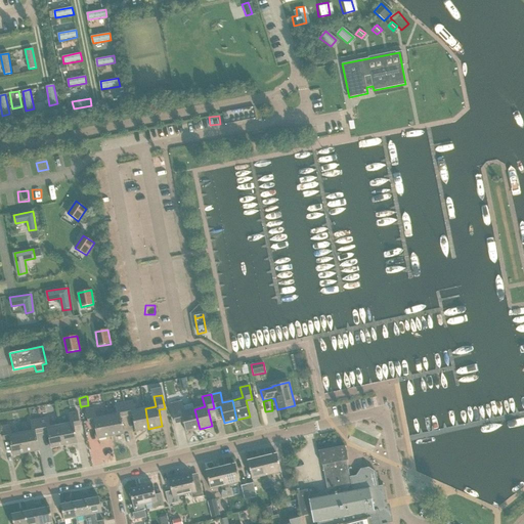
[(135,431),(148,429),(145,408),(134,410),(133,400),(124,402),(127,416),(132,415),(135,431)]
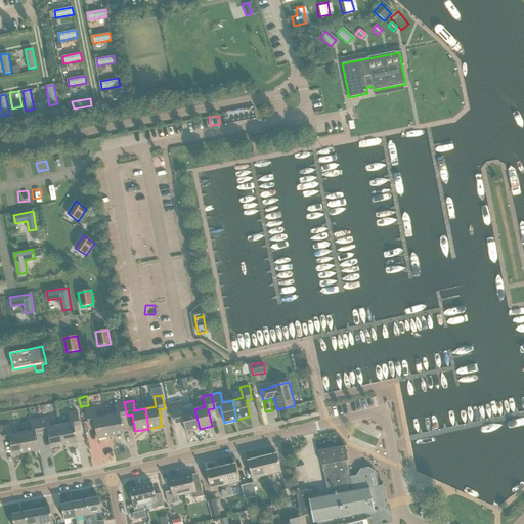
[(186,432),(200,429),(194,409),(184,411),(182,401),(171,404),(175,424),(183,422),(186,432)]
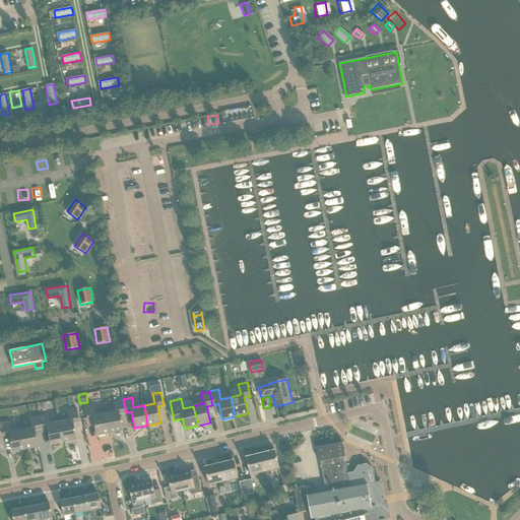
[(120,414),(126,412),(123,399),(114,401),(116,410),(106,412),(110,433),(123,431),(120,414)]
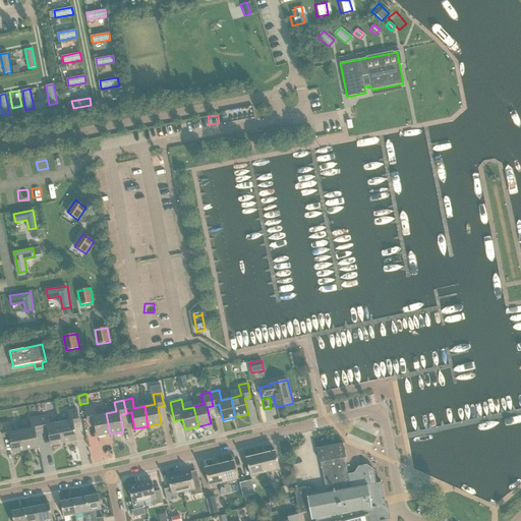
[(97,437),(110,433),(106,413),(96,415),(94,406),(84,407),(88,421),(94,420),(97,437)]
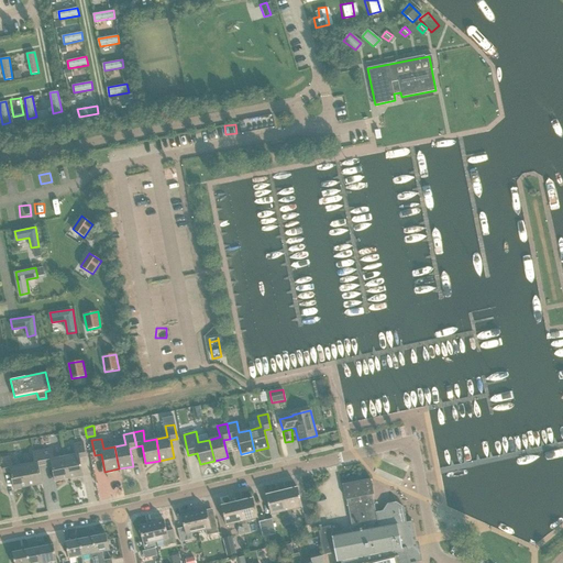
[(74,443),(76,454),(65,456),(69,478),(84,475),(79,457),(86,456),(84,442),(74,443)]
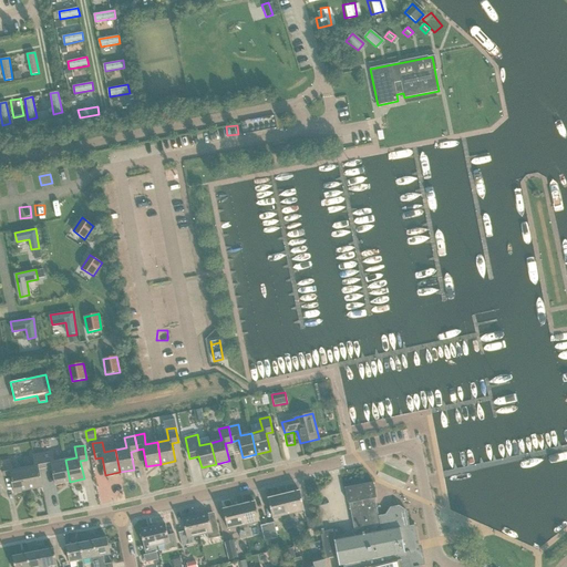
[(52,467),(55,484),(70,482),(65,460),(54,462),(52,451),(43,453),(47,468),(52,467)]
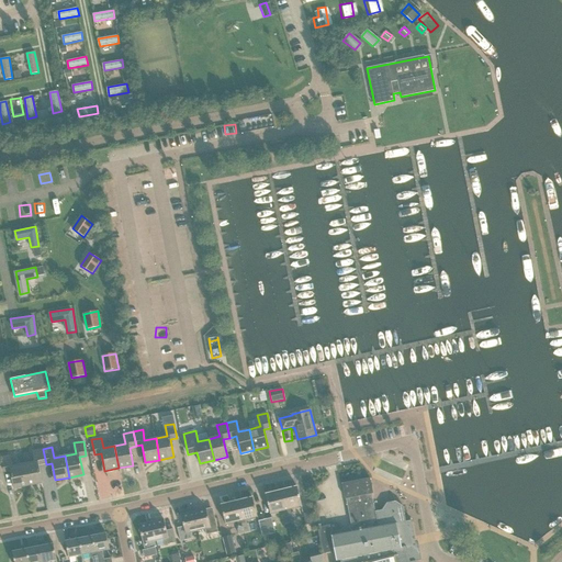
[(38,465),(46,464),(43,449),(33,451),(35,462),(24,464),(29,485),(42,483),(38,465)]
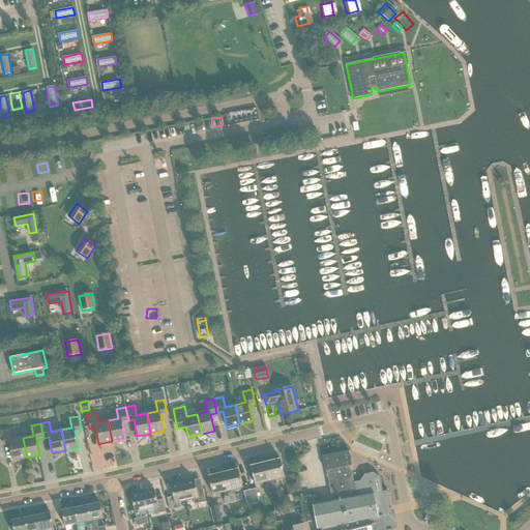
[(13,461),(27,458),(23,438),(11,440),(10,430),(1,432),(3,445),(9,444),(13,461)]
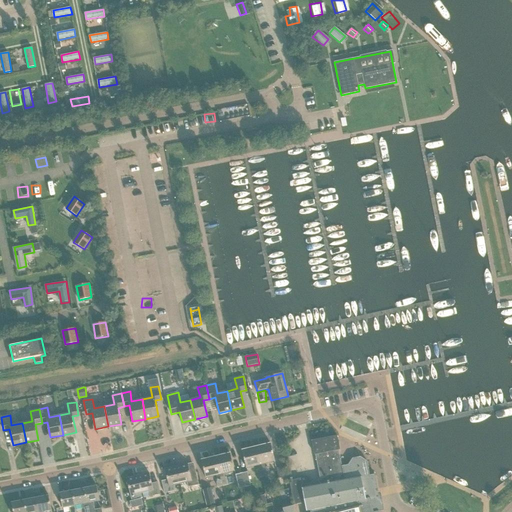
[(302,488),(305,502),(306,511),(310,511),(379,511),(375,498),(379,497),(378,492),(375,474),(370,475),(367,461),(360,457),(352,458),(348,465),(348,467),(342,468),(339,450),(340,450),(337,436),(312,441),(314,455),(315,454),(321,484),(304,488),(302,488)]
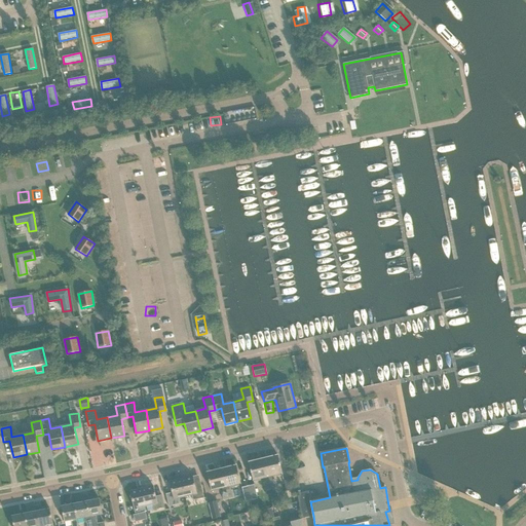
[(283,474),(278,456),(264,459),(271,489),(275,488),(274,480),(272,481),(271,477),(283,474)]
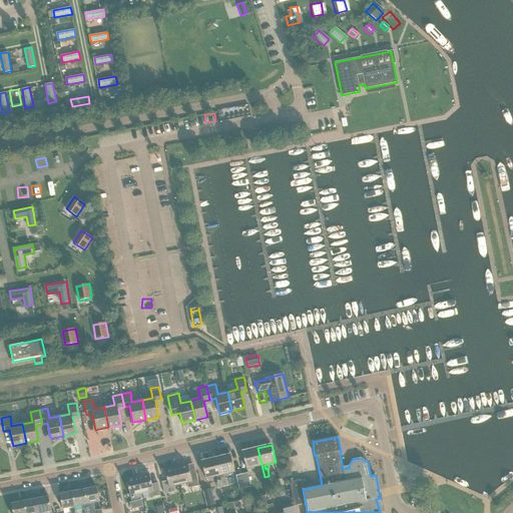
[(259,478),(265,477),(258,448),(242,452),(246,469),(258,466),(259,471),(257,471),(259,478)]
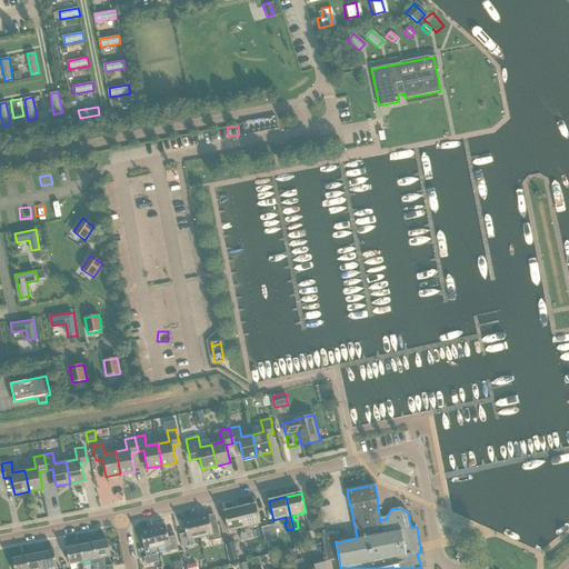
[(260,523),(256,503),(240,508),(248,540),(253,539),(251,530),(250,530),(249,526),(260,523)]
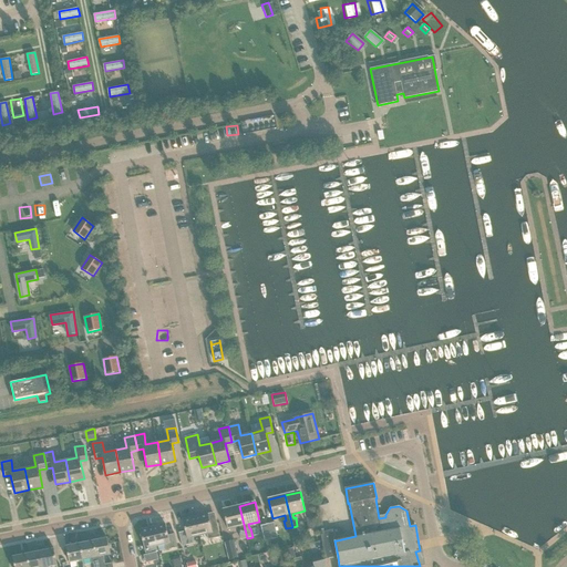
[(241,539),(247,538),(239,506),(223,509),(228,529),(239,526),(240,531),(239,532),(241,539)]
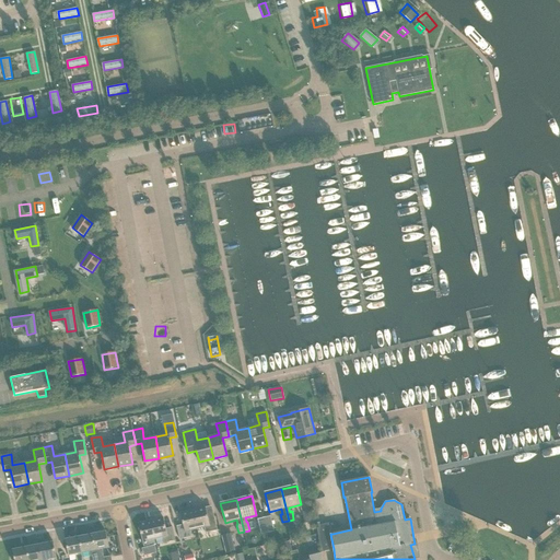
[(208,518),(206,508),(193,510),(197,529),(205,527),(206,533),(218,531),(214,516),(208,518)]
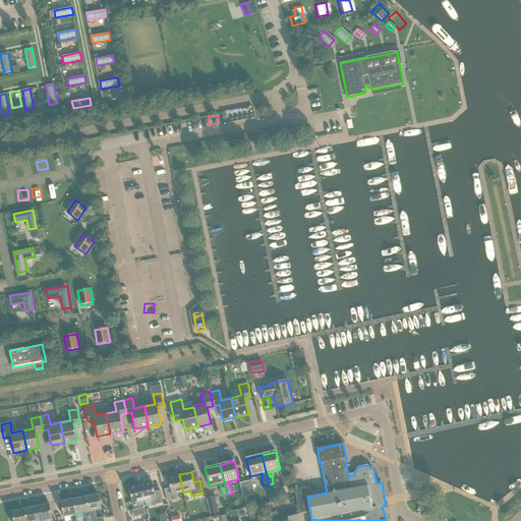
[(177,494),(183,493),(179,474),(168,477),(170,487),(164,489),(167,502),(178,499),(177,494)]
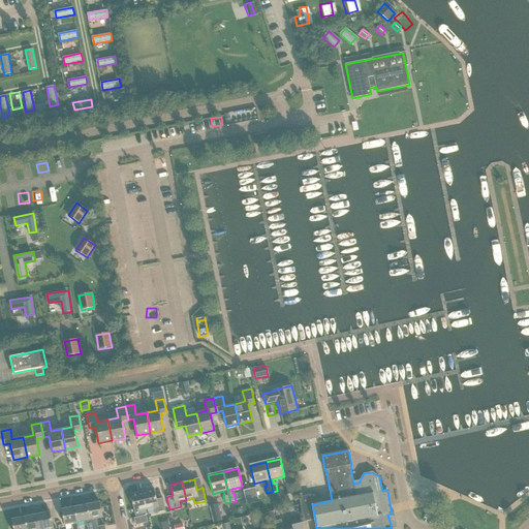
[(259,502),(256,488),(249,490),(243,491),(247,505),(259,502)]
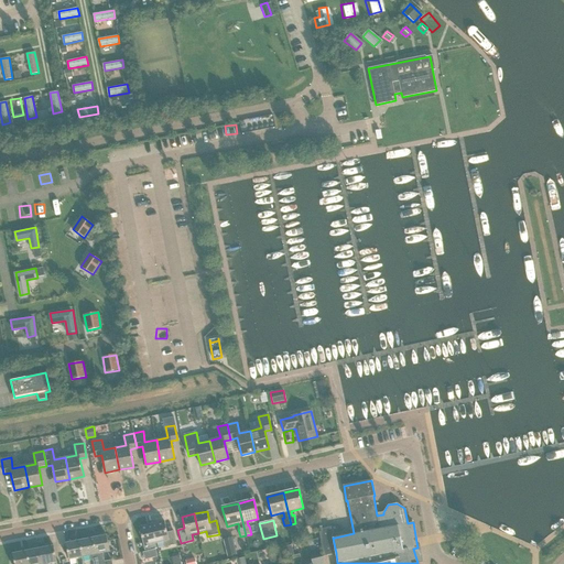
[(167,532),(164,521),(152,524),(156,543),(163,541),(165,548),(176,544),(173,531),(167,532)]
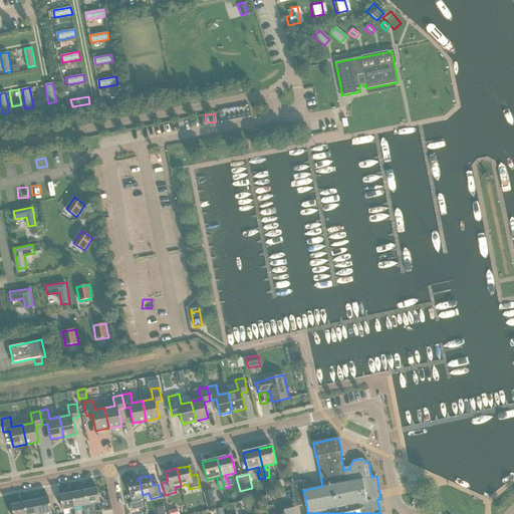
[(137,496),(143,495),(139,478),(126,481),(133,503),(138,502),(137,496)]
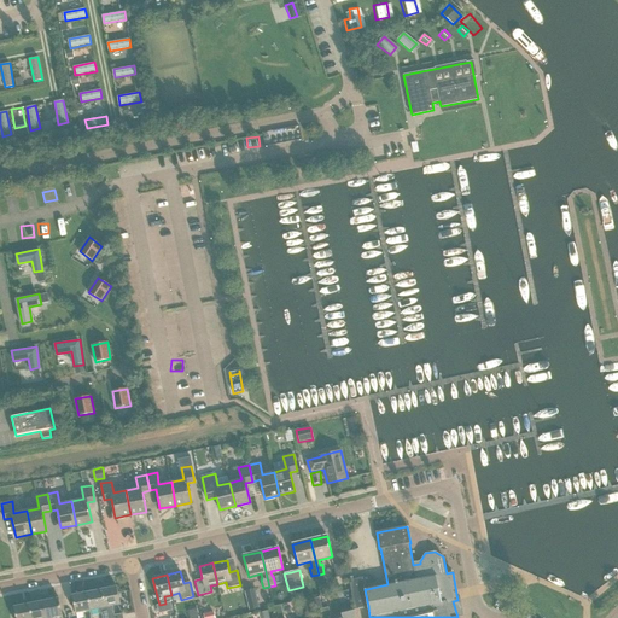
[(121,605),(117,587),(101,589),(105,612),(108,612),(109,617),(122,617),(122,613),(115,616),(112,606),(121,605)]
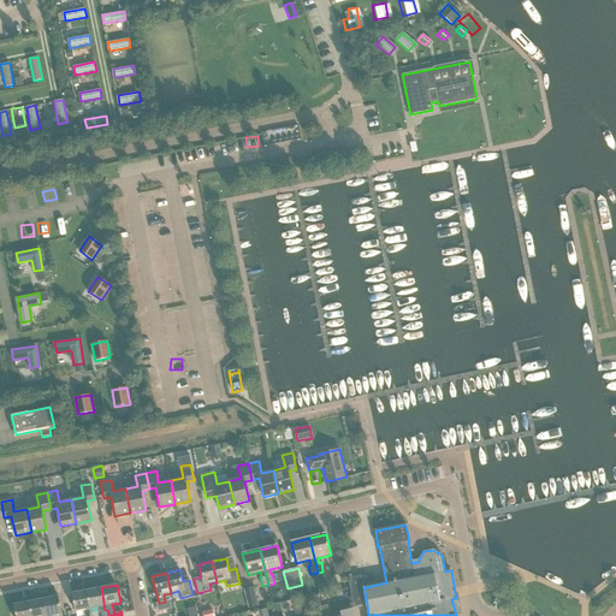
[(108,615),(107,610),(105,610),(101,587),(87,591),(90,609),(99,606),(99,612),(101,611),(102,615),(108,615)]
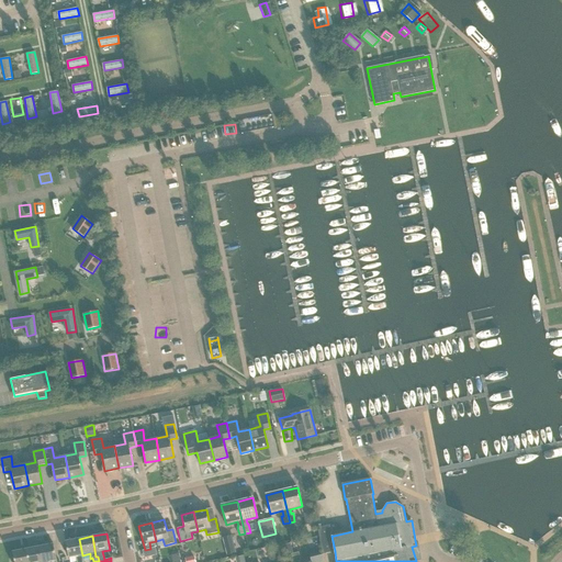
[(223,538),(227,555),(236,553),(232,536),(223,538)]
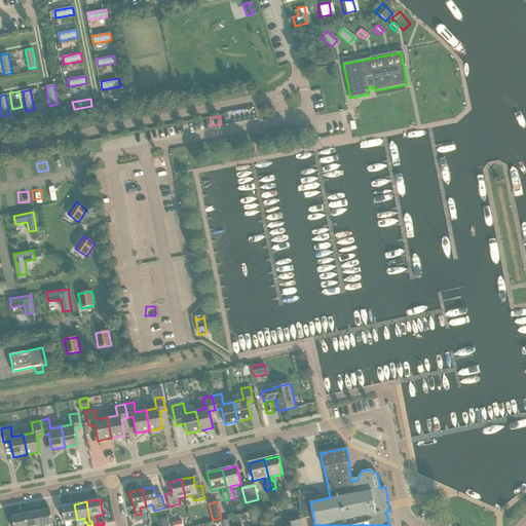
[(77,525),(77,520),(74,504),(62,506),(65,522),(71,521),(72,525),(77,525)]
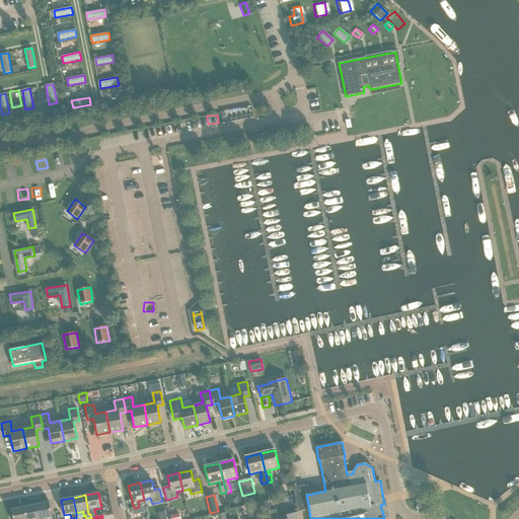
[(45,518),(53,517),(50,502),(36,505),(40,518),(45,518)]
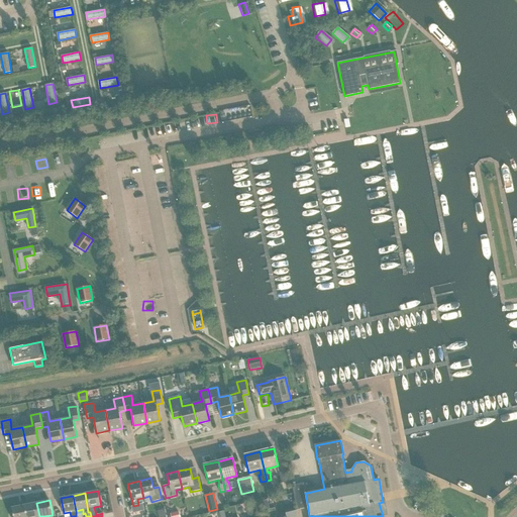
[(39,516),(36,503),(24,505),(26,516),(39,516)]
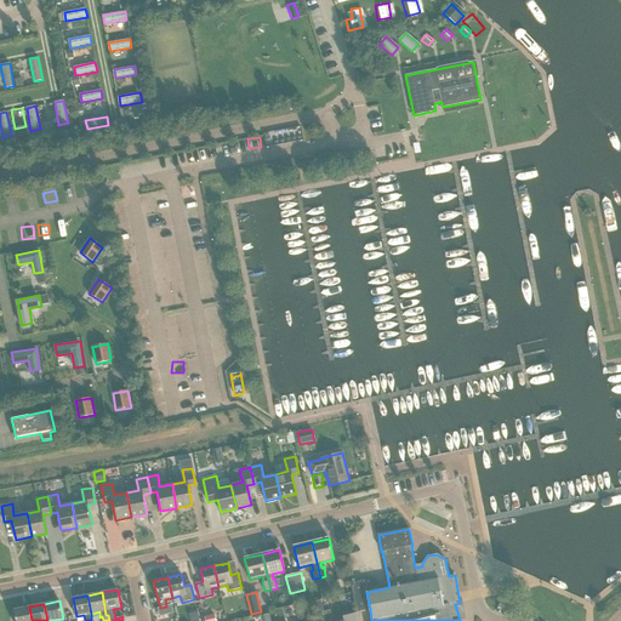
[(32,620),(29,607),(13,610),(16,620),(32,620)]
